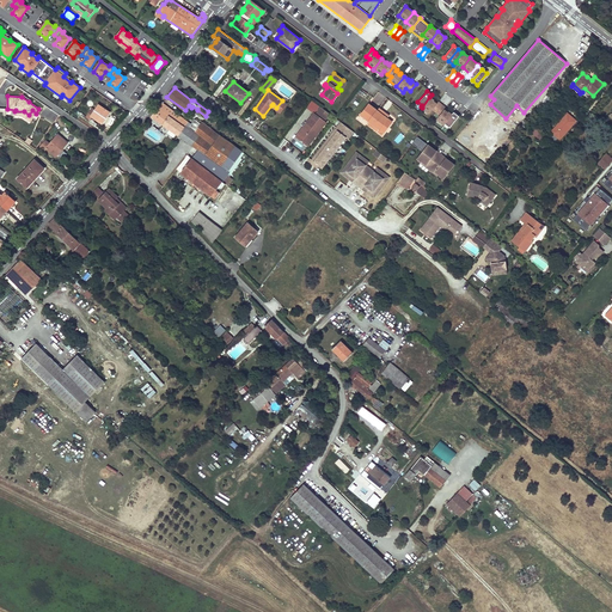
[(438,102),(436,103),(433,101),(429,97),(422,108),(428,114),(432,109),(435,112),(441,105),(438,102)]
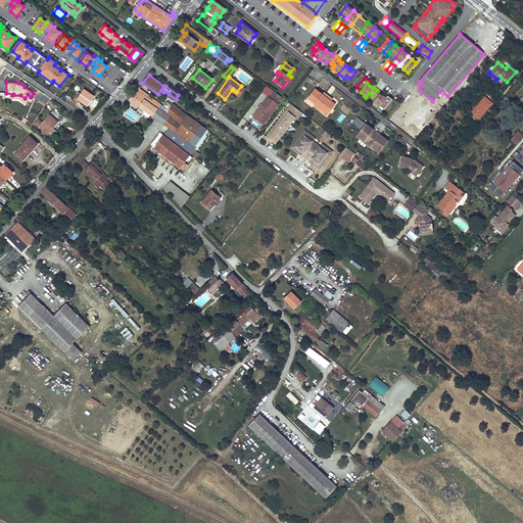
[(239,95),(244,89),(241,86),(236,92),(233,89),(232,90),(239,95)]
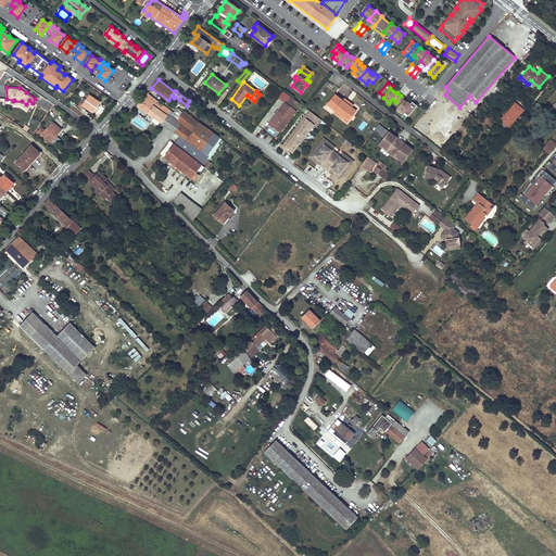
[(171,112),(147,93),(137,105),(162,124),(169,113),(171,112)]
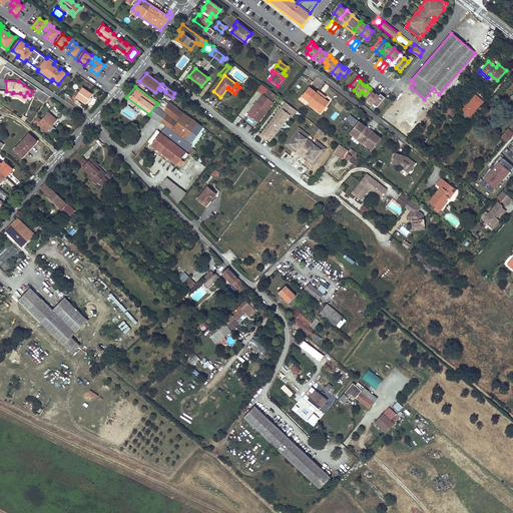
[(316,92),(309,87),(308,88),(328,103),(329,102),(325,99),(326,97),(322,94),(321,96),(316,92)]
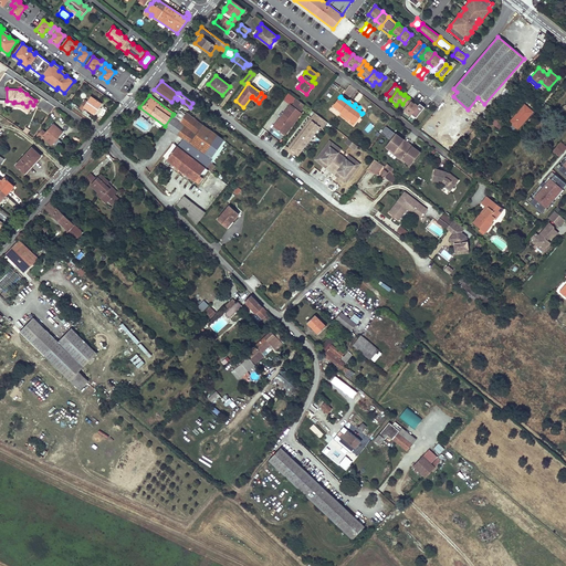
[(101,104),(91,97),(84,107),(93,113),(97,106),(100,107),(101,104)]
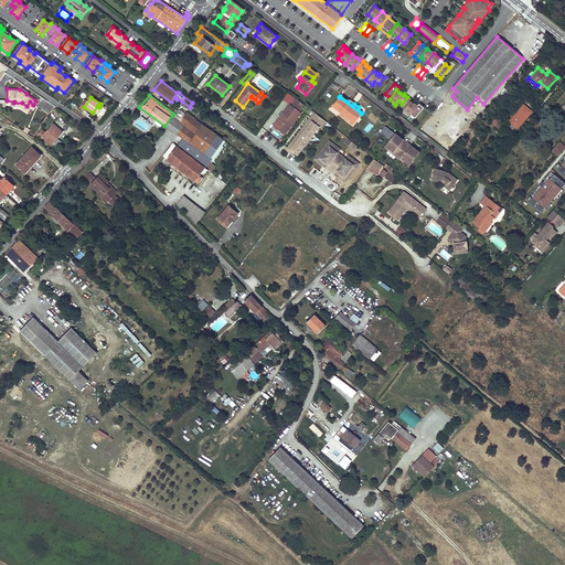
[(361,114),(339,97),(334,104),(352,117),(354,115),(358,118),(361,114)]
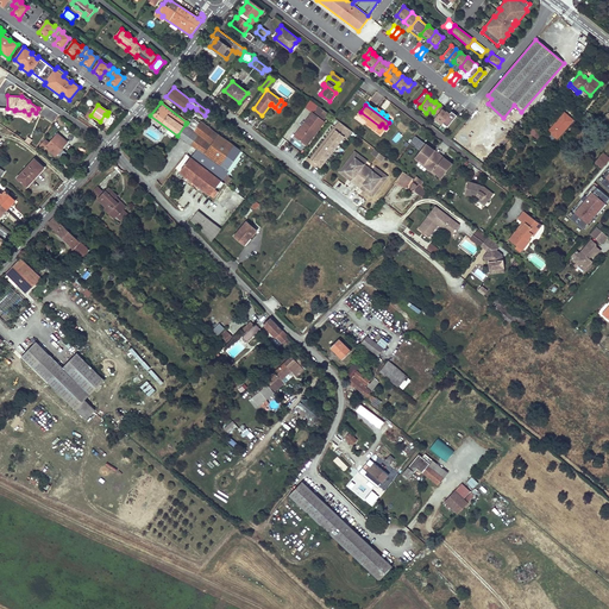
[(440,124),(449,114),(445,111),(445,112),(441,110),(443,107),(439,105),(433,112),(437,114),(433,118),(440,124)]
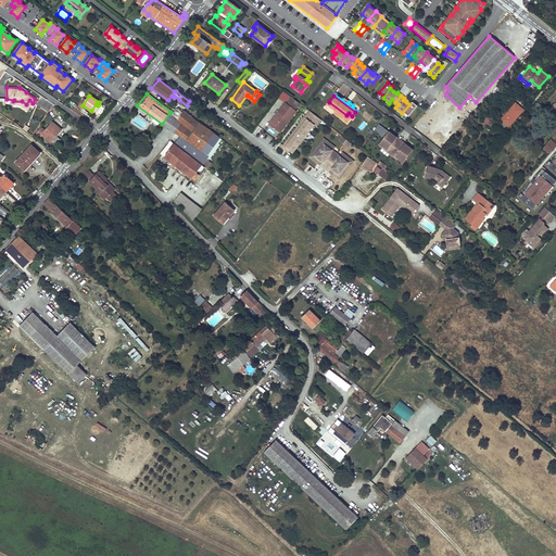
[(41,97),(37,105),(49,112),(53,104),(41,97)]
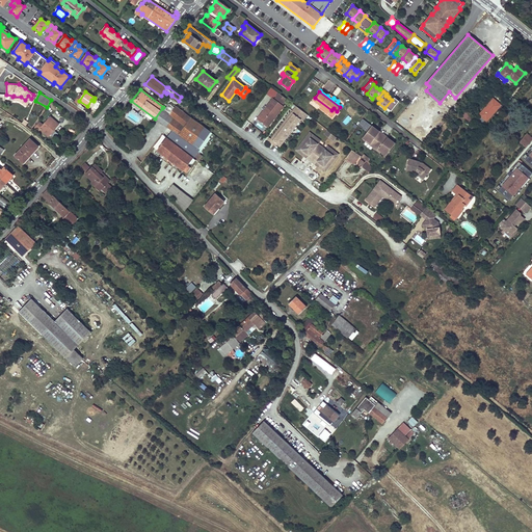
[(282,105),(287,99),(280,92),(274,100),(261,116),(269,123),(282,105)]
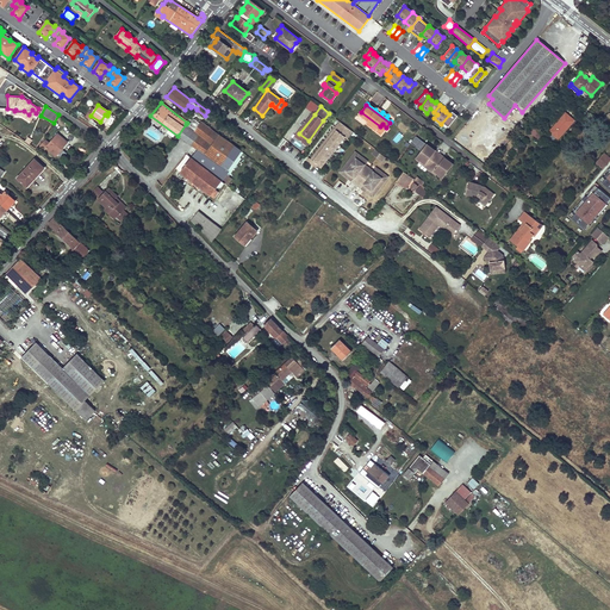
[(24,111),(14,111),(14,114),(22,116),(30,122),(36,113),(32,110),(29,114),(24,111)]
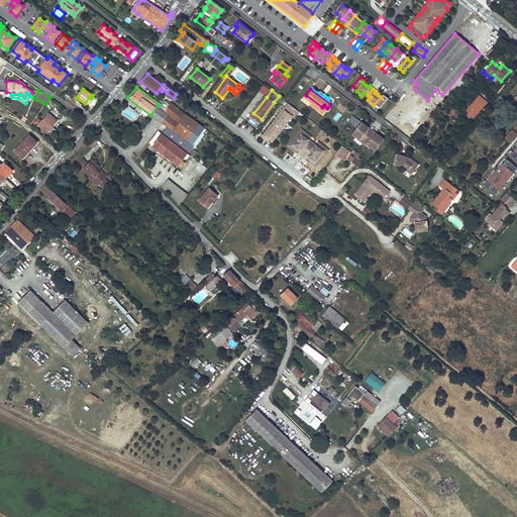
[(473,118),(488,102),(480,94),(464,110),(473,118)]
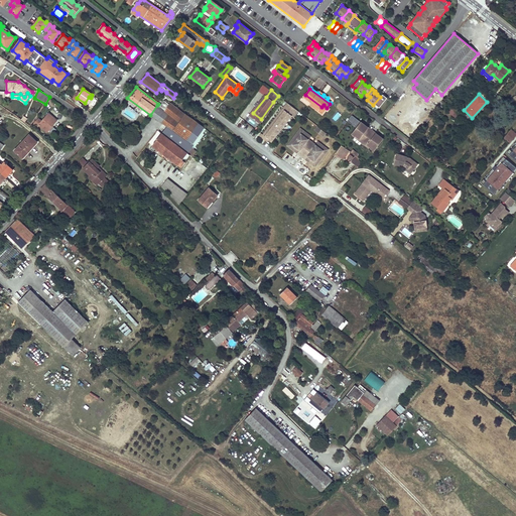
[(253,113),(266,97),(264,95),(249,115),(260,123),(275,104),(273,102),(261,119),(253,113)]
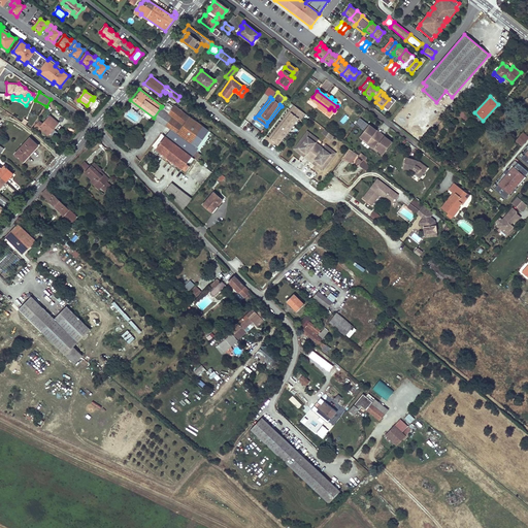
[(329,109),(312,97),(311,99),(319,104),(317,106),(326,112),(329,109)]
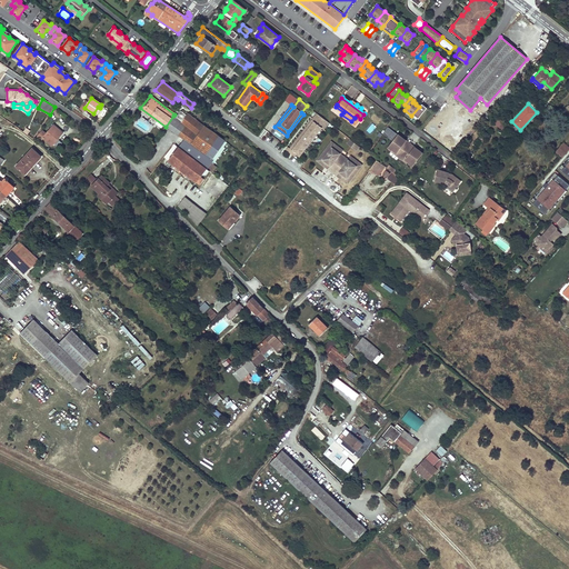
[(417,119),(426,108),(421,105),(419,107),(411,116),(412,116),(413,116),(417,119)]
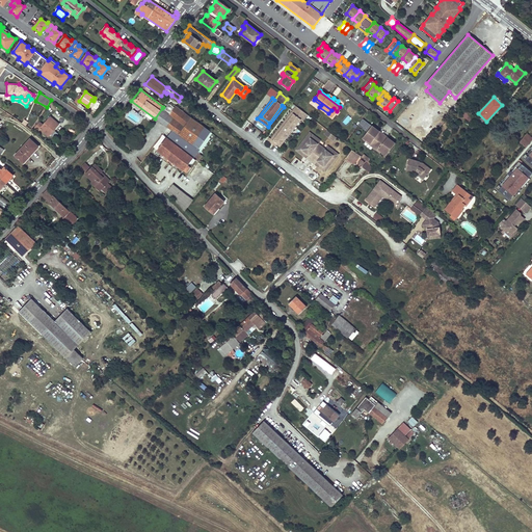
[(175,108),(169,104),(164,110),(169,114),(170,112),(175,108)]
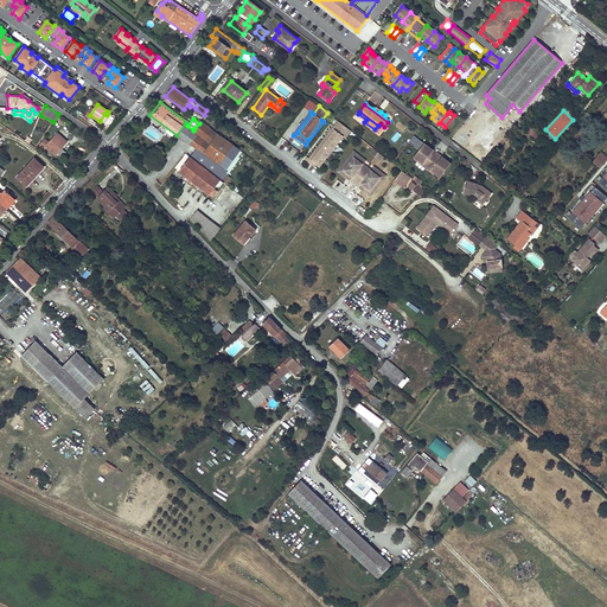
[(351,132),(338,121),(312,154),(310,153),(305,160),(314,167),(317,164),(319,166),(344,135),(346,136),(351,132)]
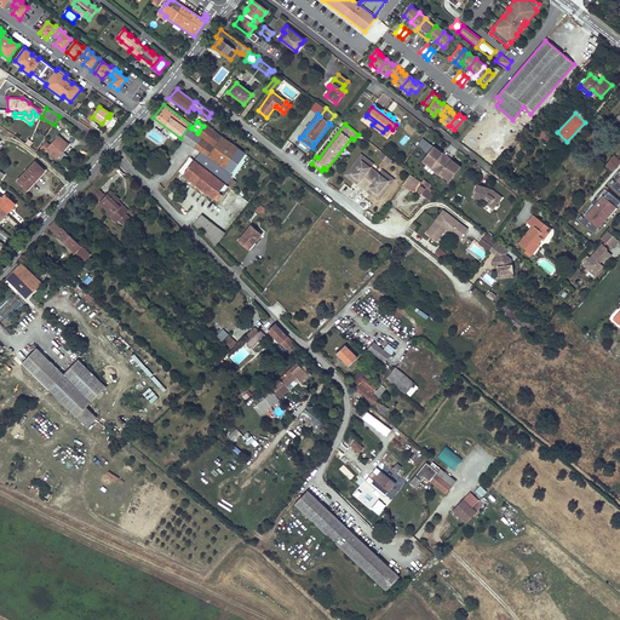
[(204,126),(199,131),(239,162),(245,154),(222,137),(222,138),(205,125),(204,126)]
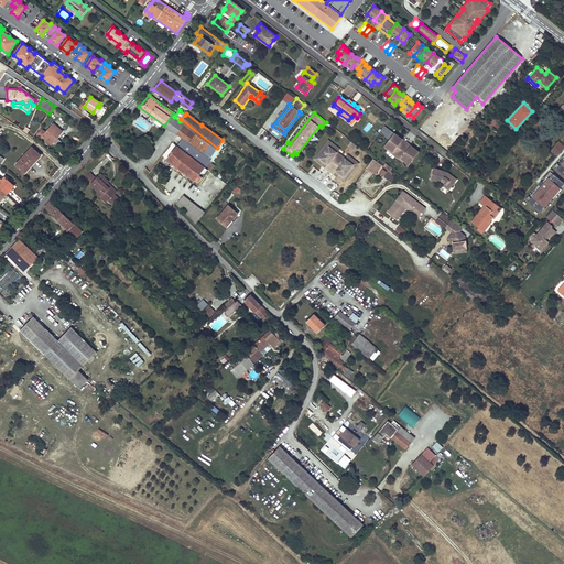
[(174,117),(172,115),(164,126),(183,138),(176,145),(204,166),(216,150),(217,151),(219,149),(217,148),(181,119),(180,121),(174,117)]
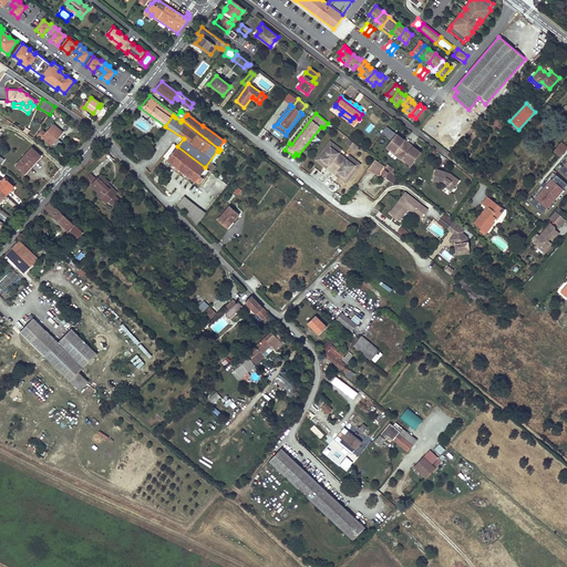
[(357,121),(359,119),(356,115),(353,117),(350,121),(354,124),(357,121)]
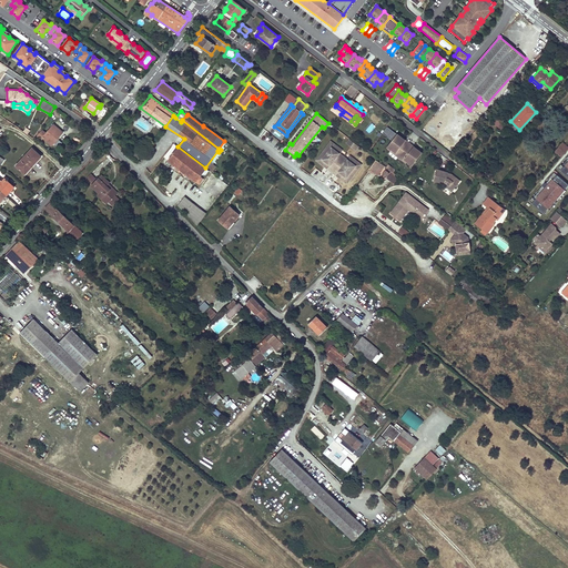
[(497,118),(494,124),(504,130),(507,123),(497,118)]
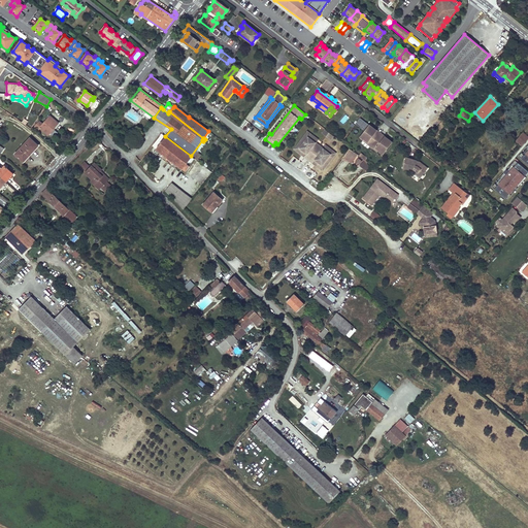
[(40,128),(48,135),(58,123),(50,116),(42,124),(39,122),(35,127),(38,130),(40,128)]
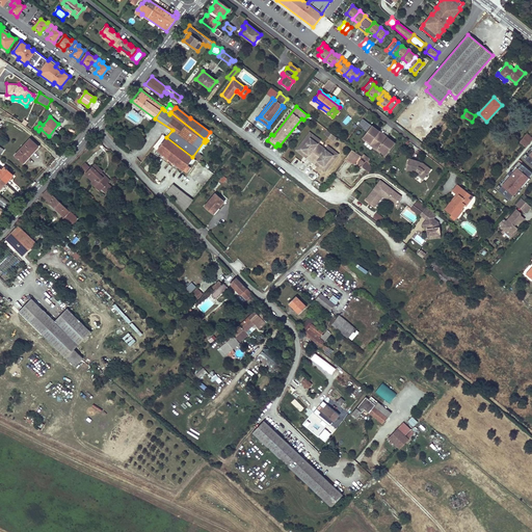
[(24,125),(18,121),(14,126),(22,131),(26,126),(24,125)]
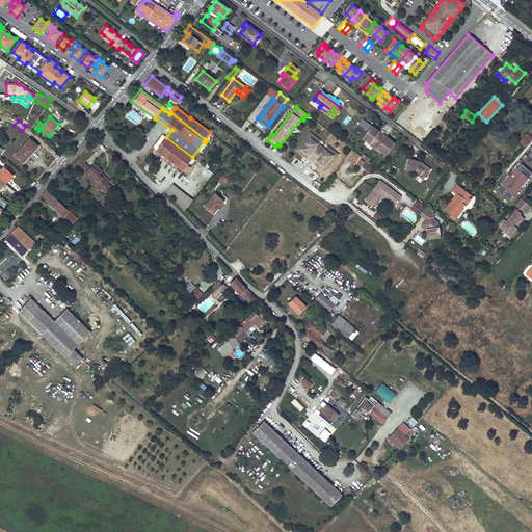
[(372,133),(369,130),(361,141),(365,143),(366,142),(370,145),(371,144),(375,147),(378,150),(377,151),(381,154),(380,155),(384,158),(392,148),(389,144),(391,142),(386,139),(384,141),(380,138),(377,136),(378,134),(374,131),(372,133)]
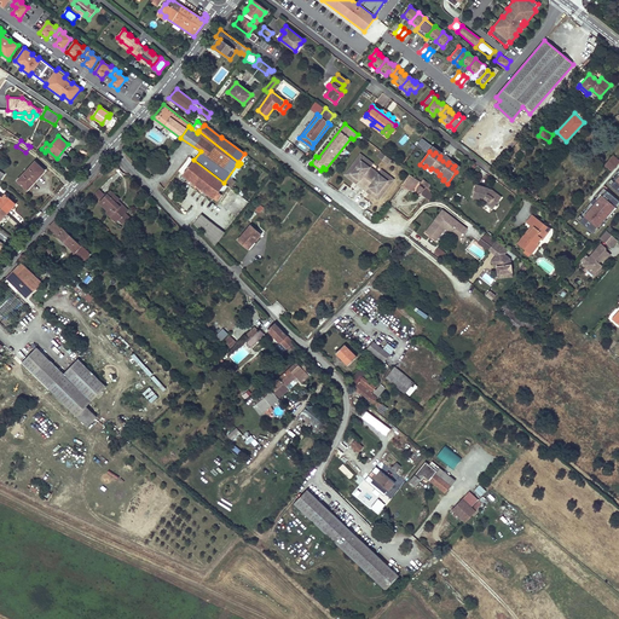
[(618,162),(612,156),(603,166),(611,172),(618,162)]
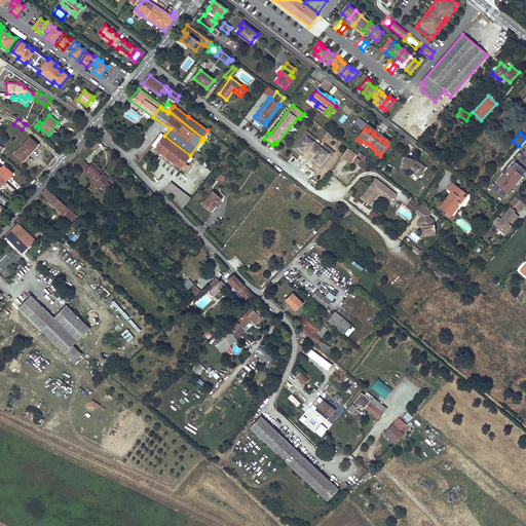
[(190,155),(164,136),(155,149),(181,168),(182,168),(185,163),(186,162),(191,156),(190,155)]
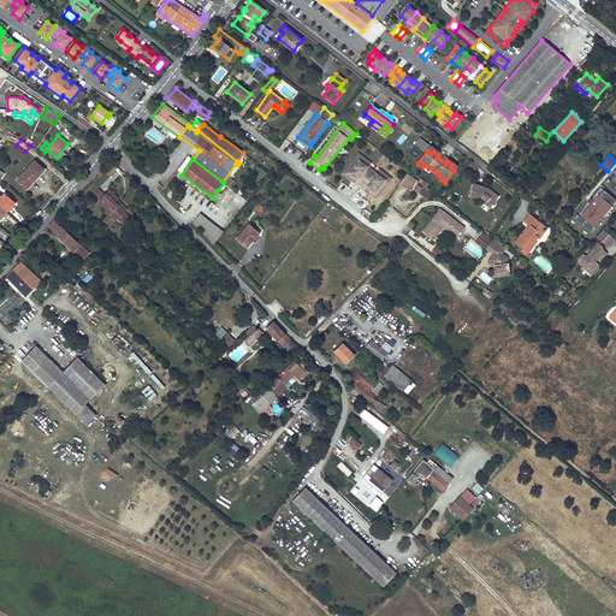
[(357,159),(347,171),(357,179),(355,183),(363,190),(367,187),(377,195),(388,182),(357,159)]
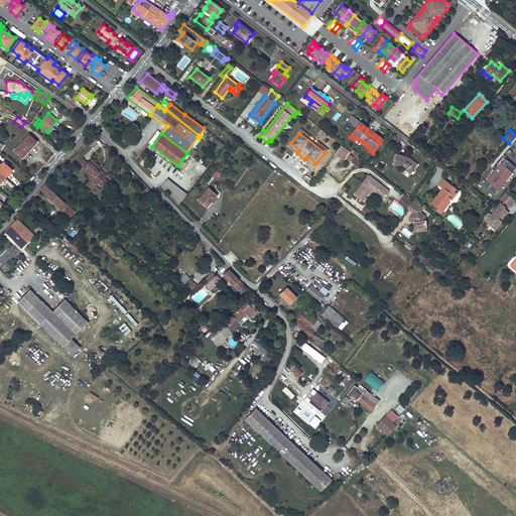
[(126,134),(121,140),(126,145),(131,139),(126,134)]
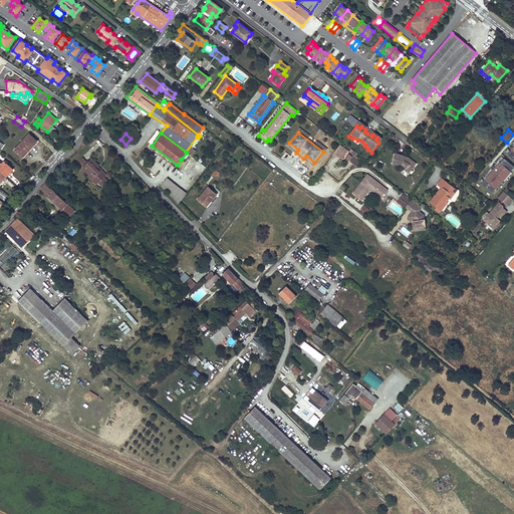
[(29,135),(14,150),(22,158),(37,142),(29,135)]
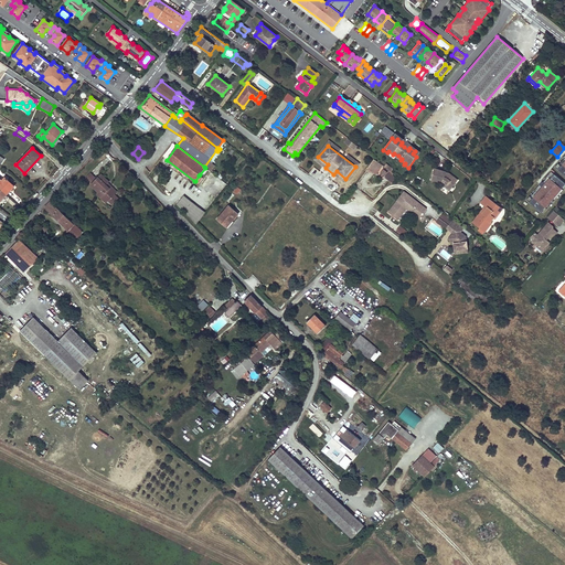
[(555,173),(564,161),(564,149),(548,168),(555,173)]
